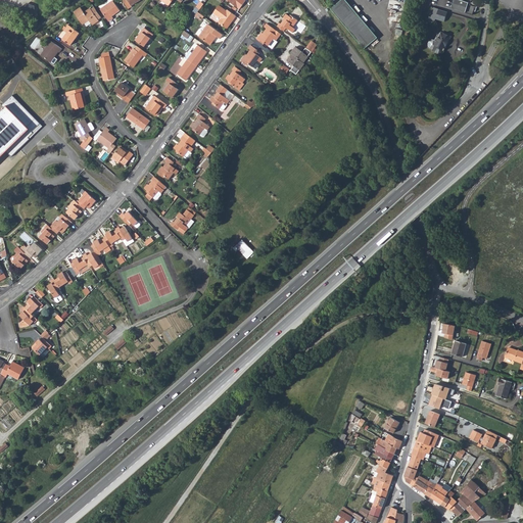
[(113,0),(101,9),(110,20),(114,17),(113,15),(121,10),(113,0)]
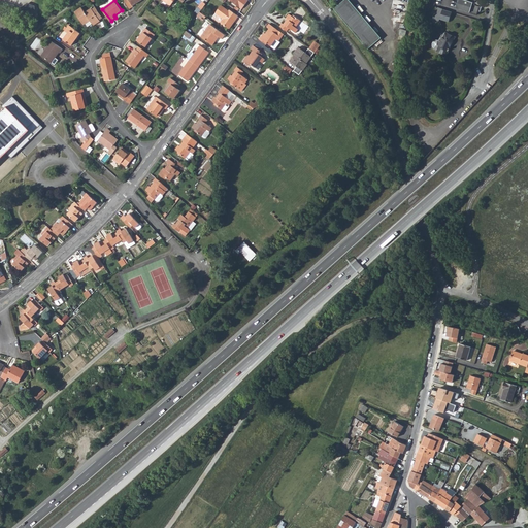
[(349,0),(344,0),(334,9),(342,19),(356,8),(349,0)]
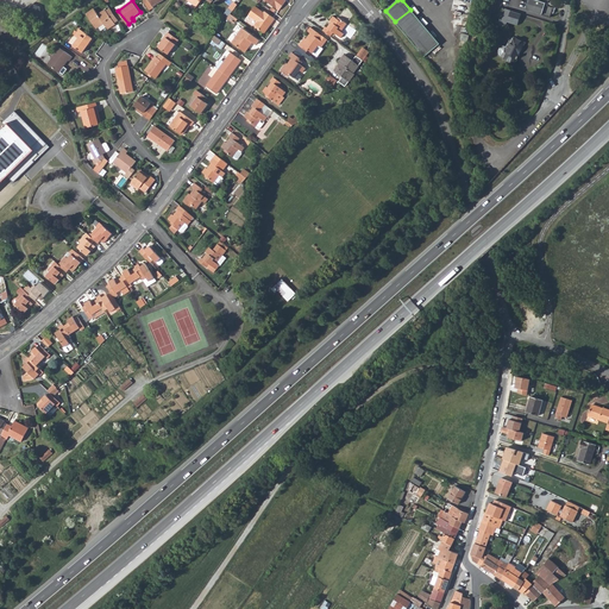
[(527,0),(525,8),(548,17),(552,8),(553,8),(554,1),(551,0),(527,0)]
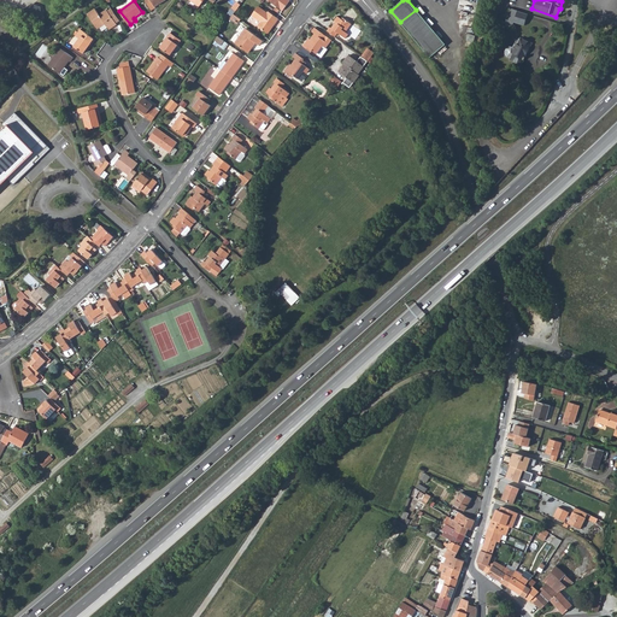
[(31,4),(24,10),(25,18),(34,22),(41,17),(40,7),(31,4)]
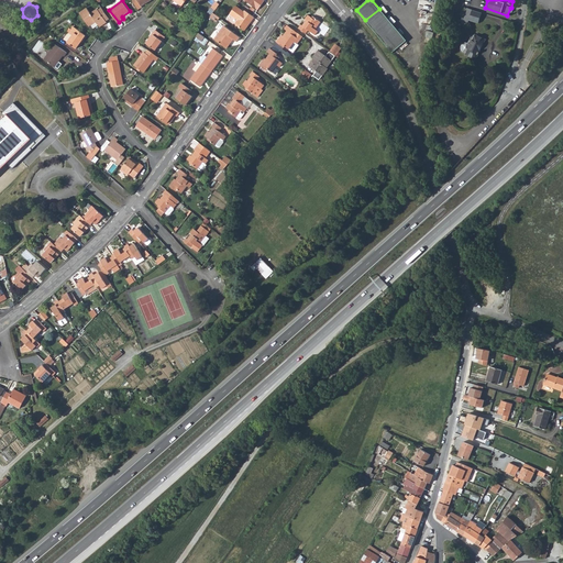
[(236,6),(231,13),(240,19),(236,23),(245,30),(255,17),(246,10),(245,11),(236,6)]
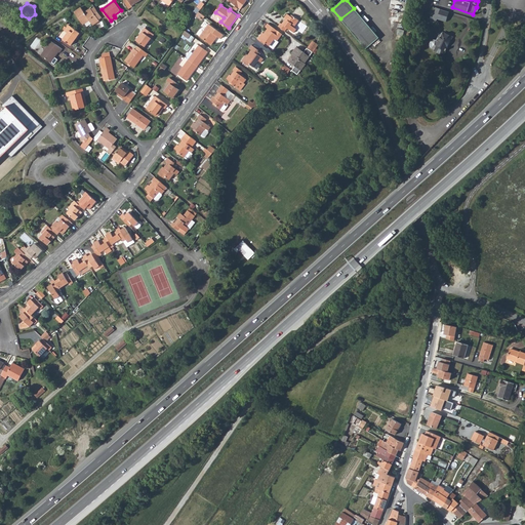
[(81,7),(75,12),(83,25),(85,24),(87,27),(92,24),(93,26),(99,21),(98,21),(93,12),(97,10),(95,7),(91,9),(91,8),(85,12),(81,7)]
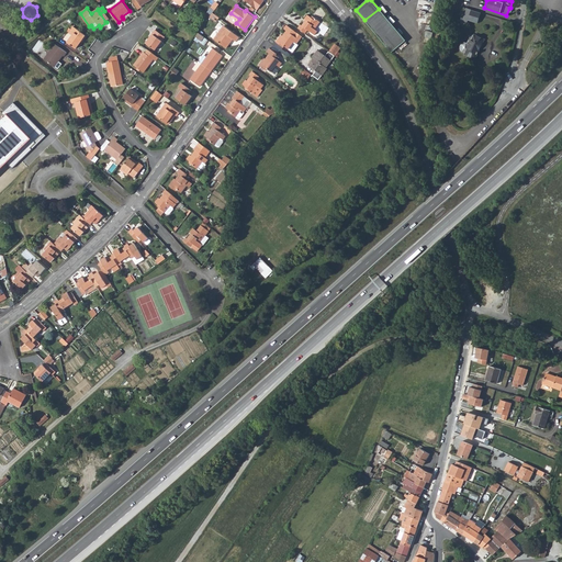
[(467,24),(468,19),(471,10),(464,8),(462,18),(467,19),(465,23),(467,24)]
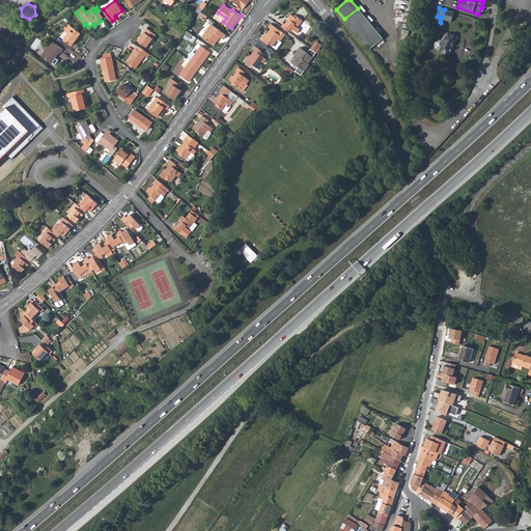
[(383,39),(358,8),(344,19),(356,33),(366,45),(370,51),(383,39)]
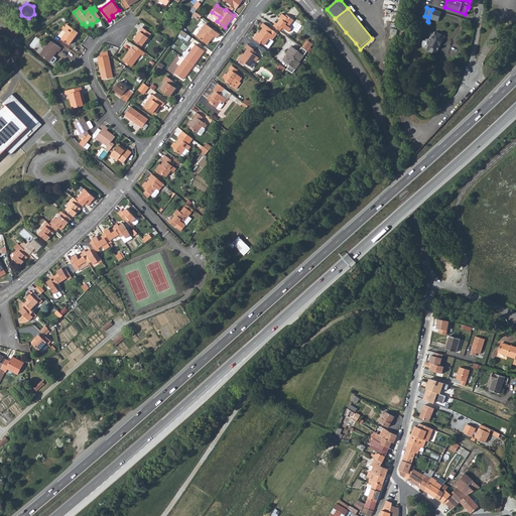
[(429,17),(438,19),(441,11),(432,9),(429,17)]
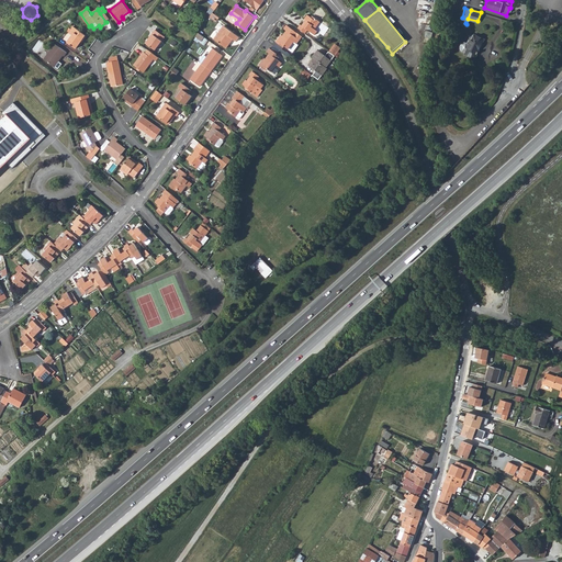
[(104,11),(100,13),(105,22),(110,19),(104,11)]
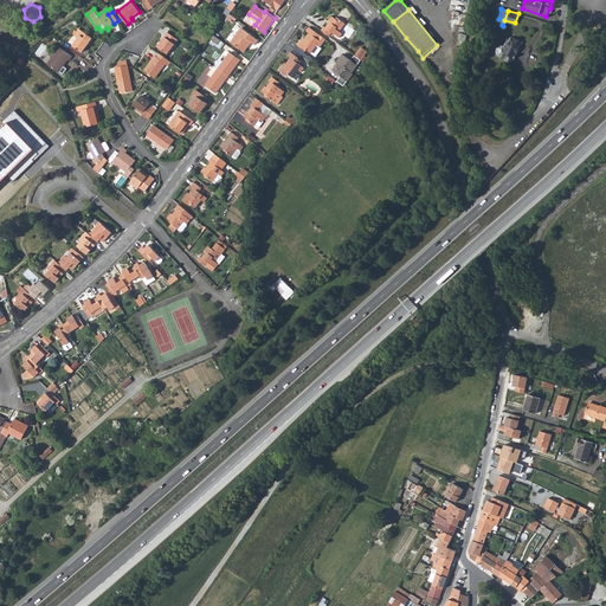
[(233,24),(238,18),(231,13),(226,19),(233,24)]
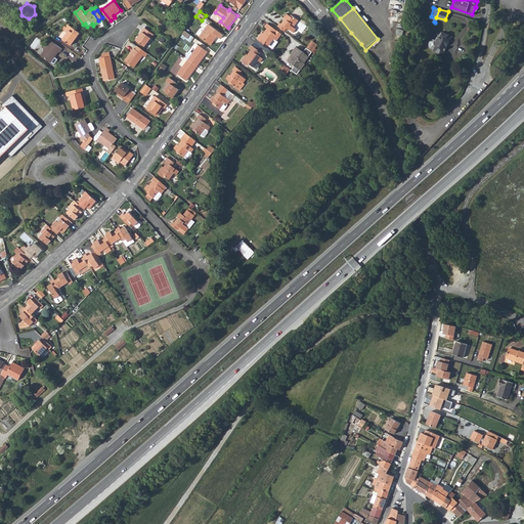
[(279,24),(277,27),(285,32),(287,29),(293,33),(296,30),(293,28),(298,20),(291,15),(290,16),(287,14),(284,18),(285,19),(287,20),(286,23),(284,20),(281,24),(279,24)]
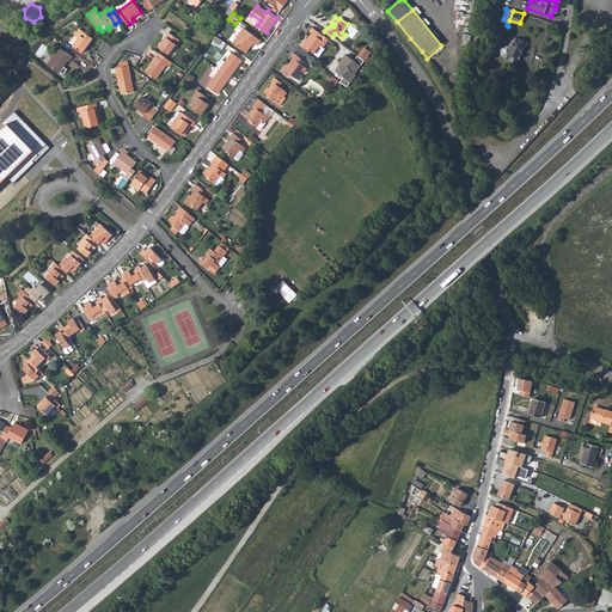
[(245,28),(234,43),(248,51),(255,42),(258,44),(262,41),(245,28)]
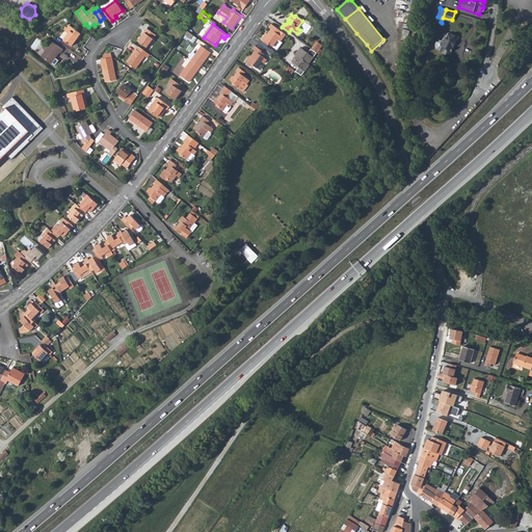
[(267,33),(262,41),(268,45),(269,44),(274,47),(278,41),(281,42),(286,35),(282,31),(281,33),(277,31),(278,29),(271,24),(268,28),(271,30),(269,33),(271,34),(270,36),(268,34),(267,33)]
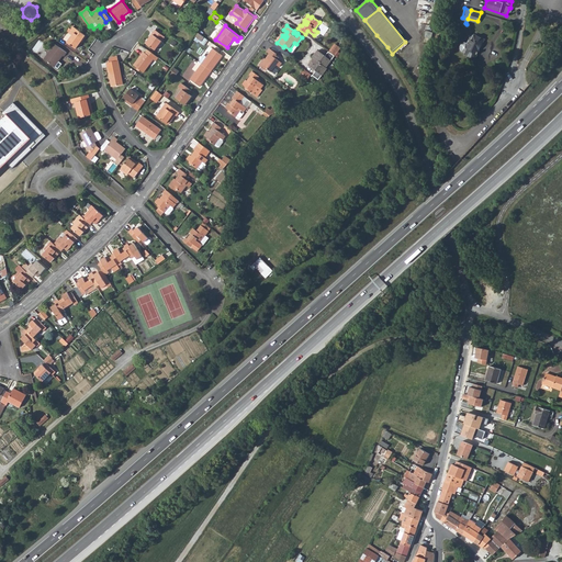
[(74,35),(68,43),(77,49),(83,40),(85,41),(88,36),(75,27),(72,30),(70,27),(68,31),(70,33),(74,35)]
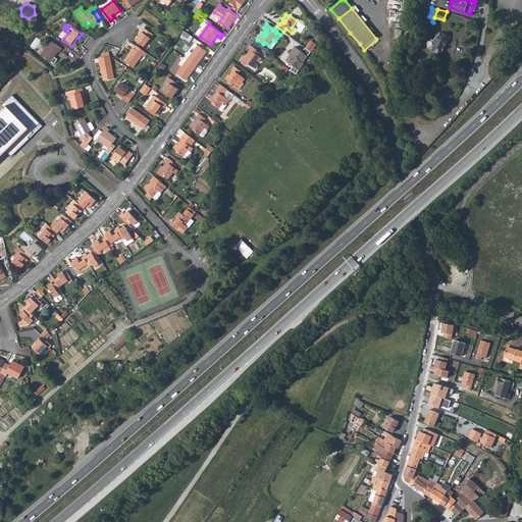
[(139,36),(136,40),(145,47),(154,35),(145,29),(142,32),(143,33),(140,36),(139,36)]
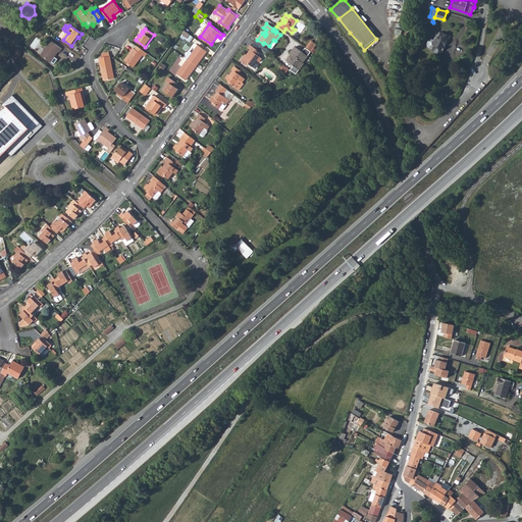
[(432,50),(432,51),(441,55),(450,37),(440,32),(439,34),(437,33),(434,40),(431,39),(428,41),(427,43),(427,47),(430,49),(432,50)]
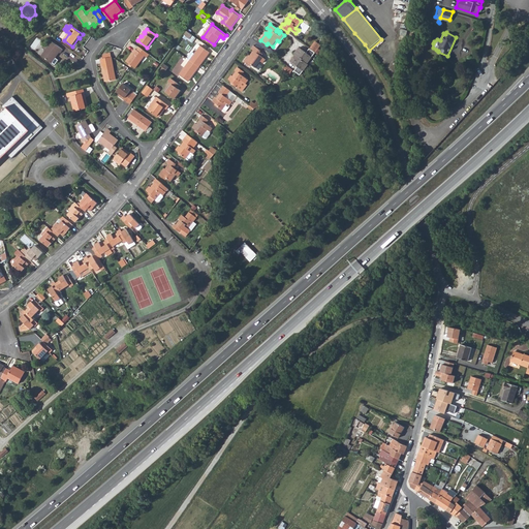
[(53,41),(42,57),(51,63),(55,57),(57,58),(60,53),(61,54),(64,50),(53,41)]
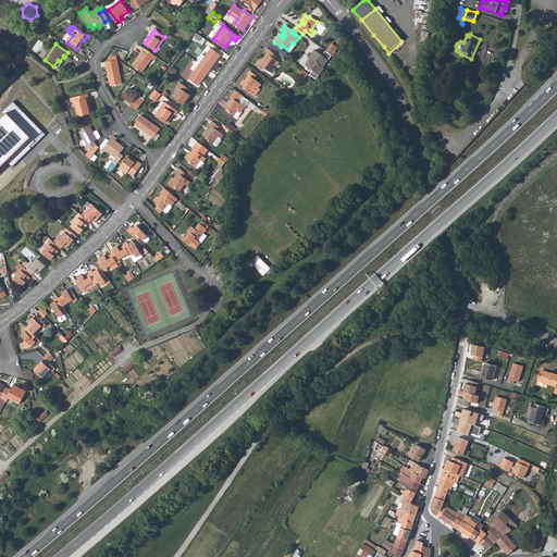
[(330,47),(326,51),(333,56),(336,51),(330,47)]
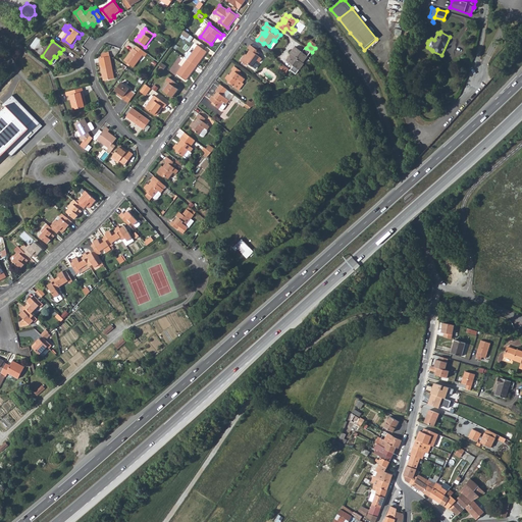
[(190,52),(186,58),(189,59),(197,66),(207,52),(199,45),(193,54),(190,52)]
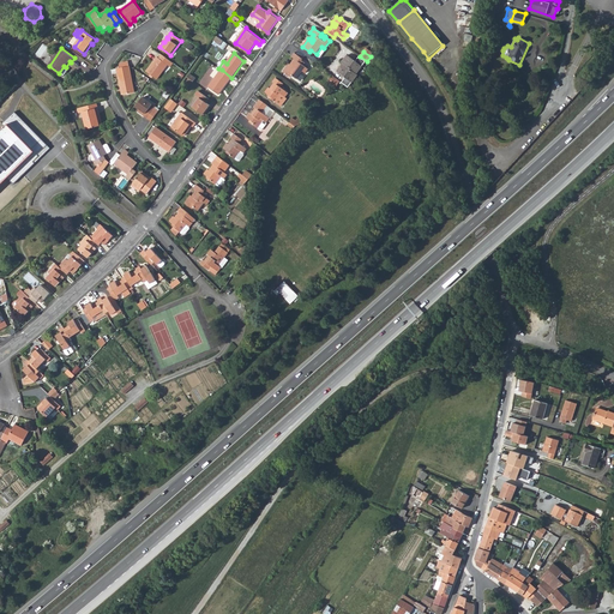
[(289,65),(283,72),(290,78),(292,77),(296,80),(302,72),(305,74),(308,70),(304,67),(306,65),(301,61),(302,60),(294,53),(290,58),(294,61),(292,64),(294,65),(293,67),(290,66),(289,65)]
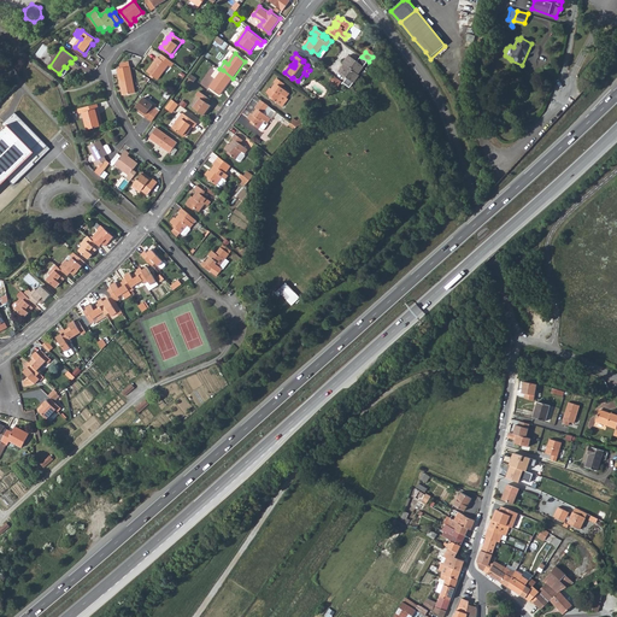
[(172,68),(175,64),(163,56),(160,59),(159,58),(148,72),(159,80),(169,66),(172,68)]
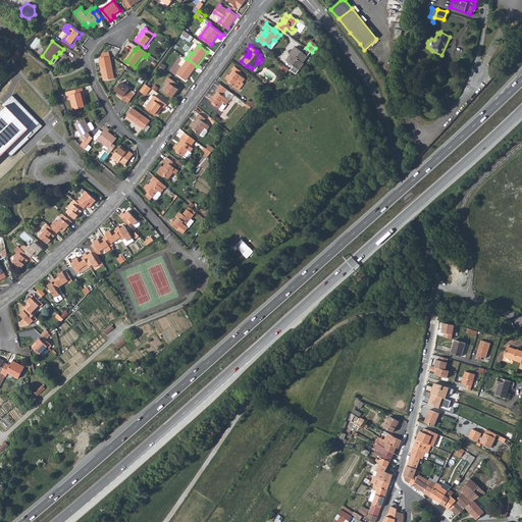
[(304,63),(312,52),(306,48),(303,52),(295,47),(290,53),(291,54),(285,60),(293,66),(291,70),(296,74),(305,64),(304,63)]
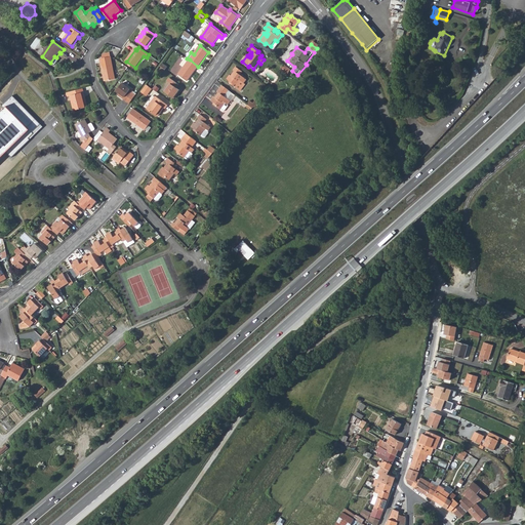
[(102,59),(101,59),(105,82),(116,80),(111,57),(102,59)]
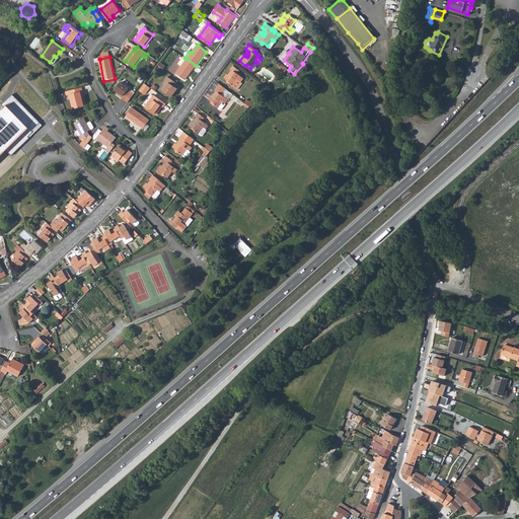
[(186,80),(196,66),(188,59),(176,74),(186,80)]
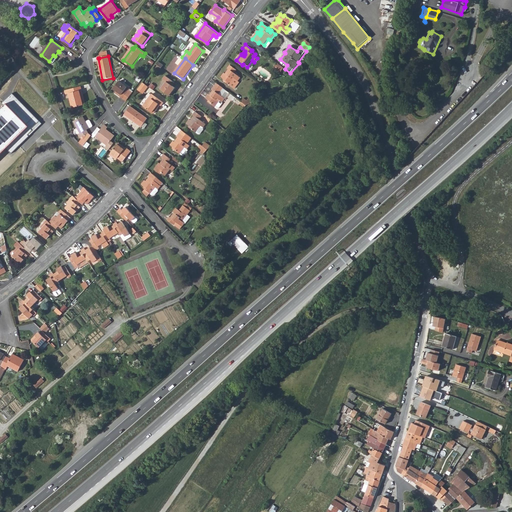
[(224,73),(221,77),(224,79),(223,80),(234,88),(239,82),(238,81),(241,78),(234,73),(236,70),(230,66),(227,69),(228,70),(226,73),(228,74),(227,75),(226,74),(224,73)]
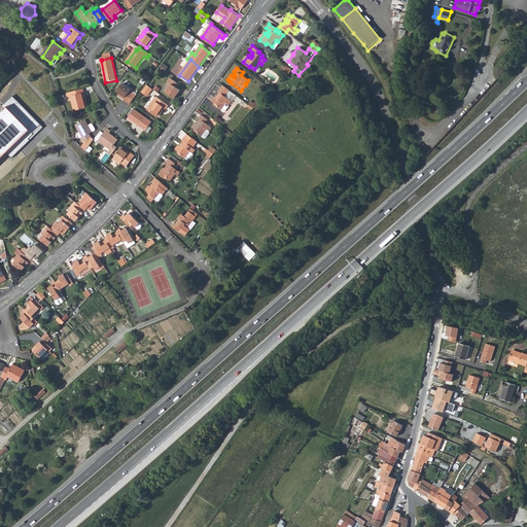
[(171,78),(168,82),(172,84),(166,93),(175,100),(181,92),(178,89),(180,85),(171,78)]
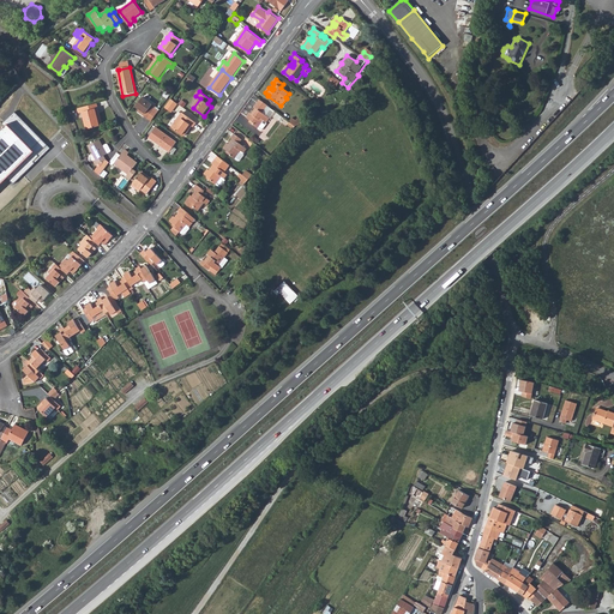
[(143,97),(136,107),(138,109),(140,110),(139,112),(148,118),(154,109),(156,107),(143,97)]
